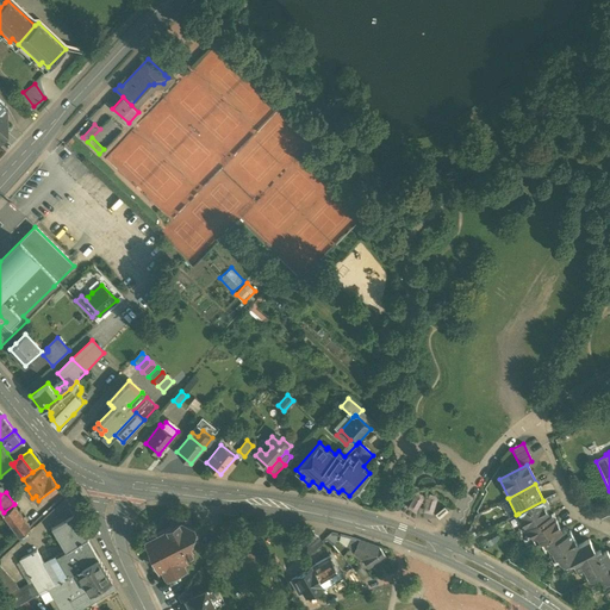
[(543,500),(518,514),(526,528),(527,527),(548,515),(545,509),(549,506),(546,499),(543,500)]
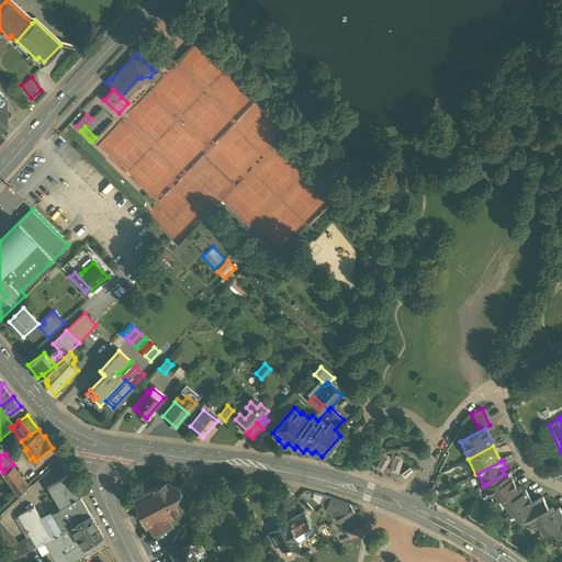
[(13,464),(3,472),(19,493),(27,484),(13,464)]
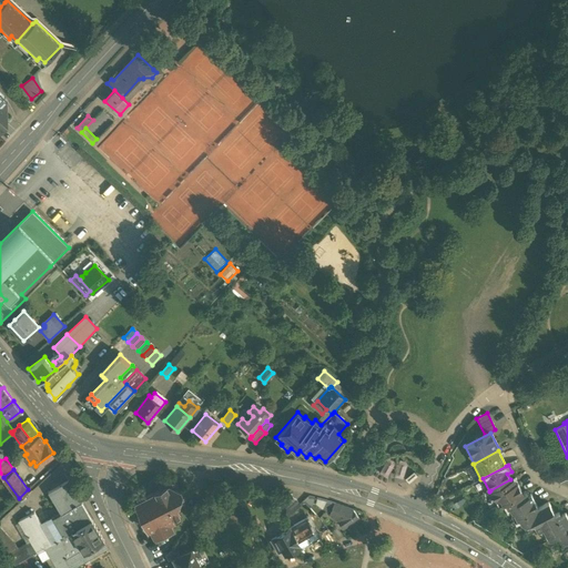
[(82,500),(70,478),(50,489),(63,510),(81,500),(82,500)]
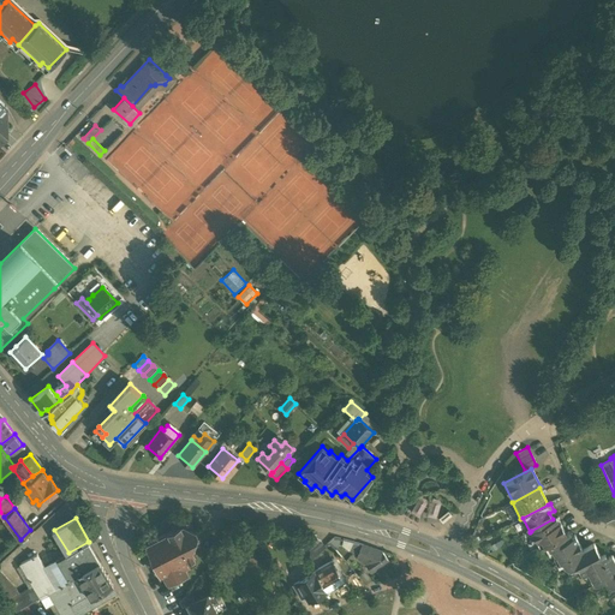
[(553,519),(531,531),(541,548),(547,544),(566,535),(559,521),(557,523),(555,518),(553,519)]
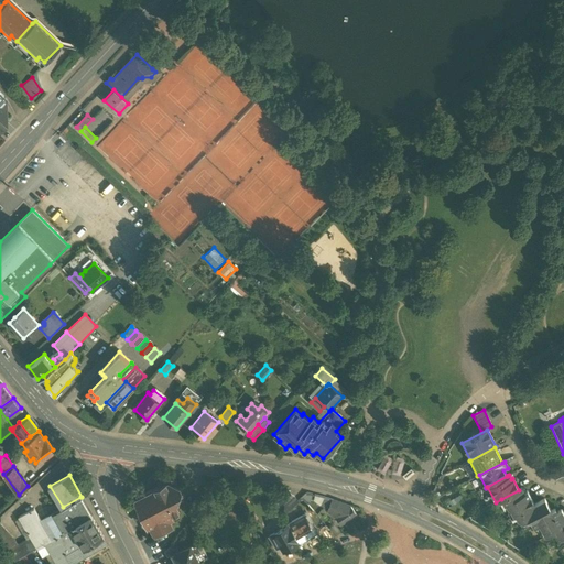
[(138,508),(143,518),(176,502),(181,488),(180,485),(167,481),(134,498),(134,501),(138,508)]
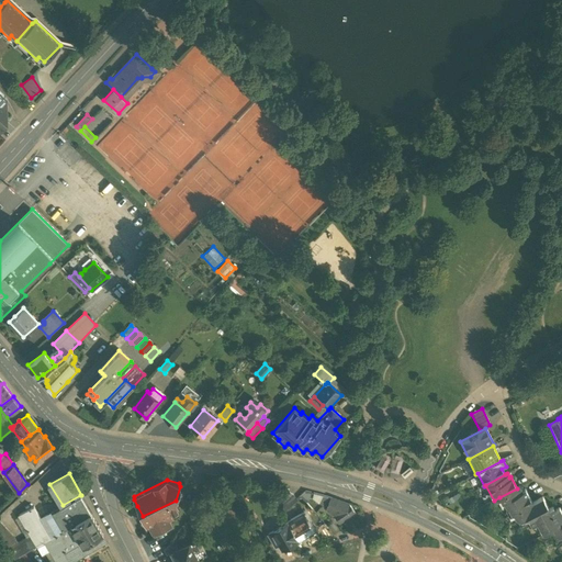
[(517,489),(499,497),(503,503),(504,502),(506,506),(505,508),(508,515),(514,513),(532,503),(525,490),(521,491),(520,487),(517,489)]
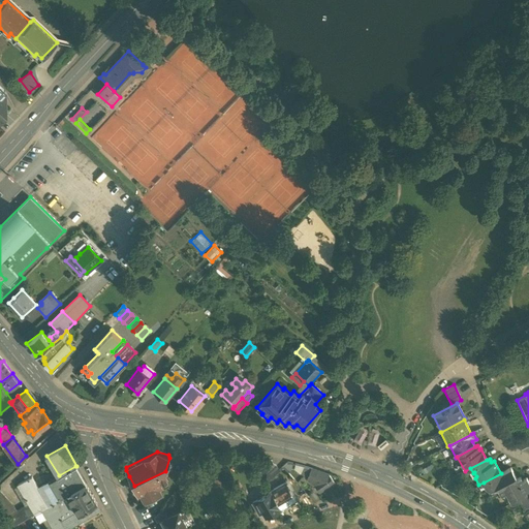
[(271,460),(261,468),(267,473),(276,465),(271,460)]
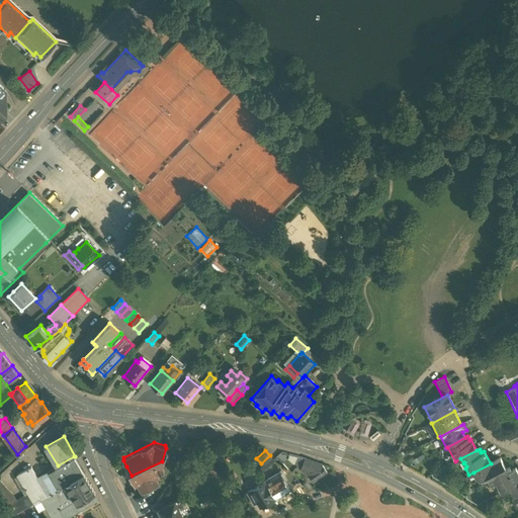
[(270,455),(261,463),(260,472),(261,473),(274,460),(270,455)]
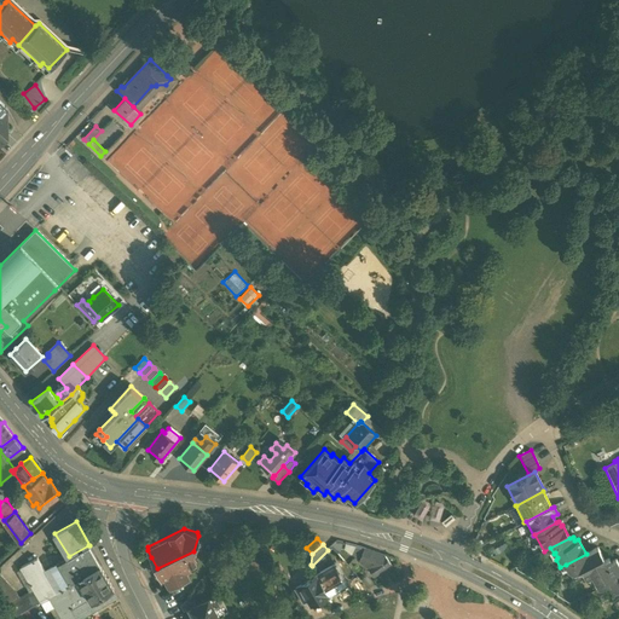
[(69,556),(67,559),(52,567),(61,580),(53,584),(57,590),(77,578),(100,565),(88,545),(69,556)]
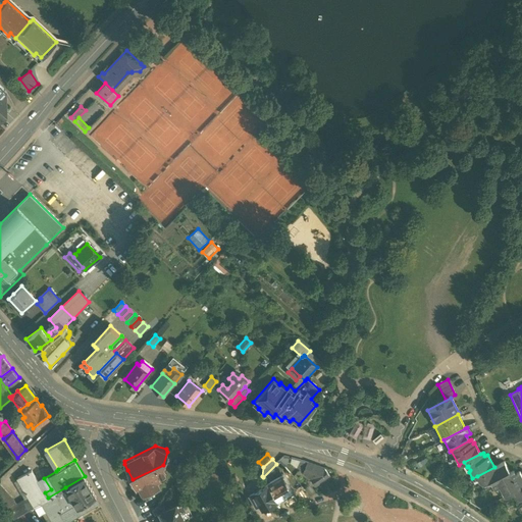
[(504,462),(477,476),(479,480),(483,481),(487,479),(490,480),(493,487),(499,484),(505,496),(512,492),(521,486),(521,476),(520,472),(515,475),(513,471),(510,473),(504,462)]
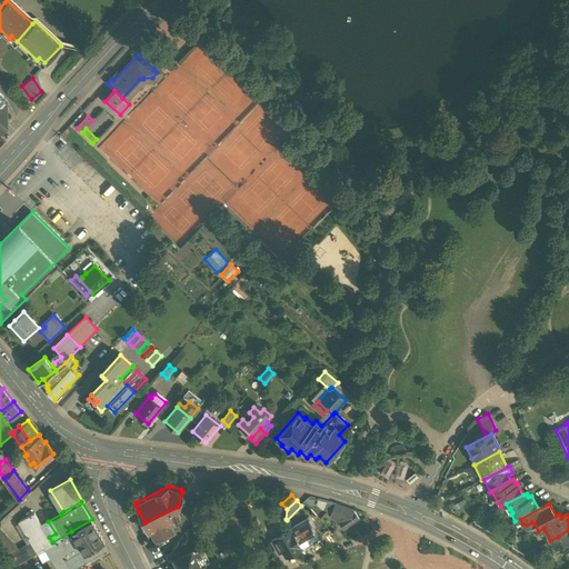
[(353,511),(333,505),(330,515),(337,521),(343,529),(355,521),(357,525),(361,521),(353,511)]
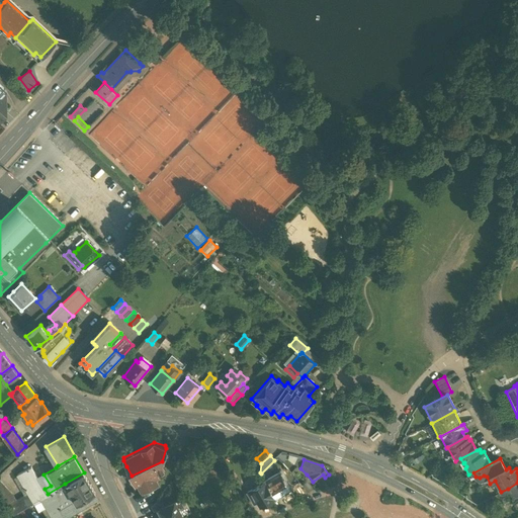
[(162,461),(132,476),(131,477),(135,484),(137,483),(140,490),(143,491),(159,483),(156,478),(160,476),(158,471),(165,467),(162,461)]
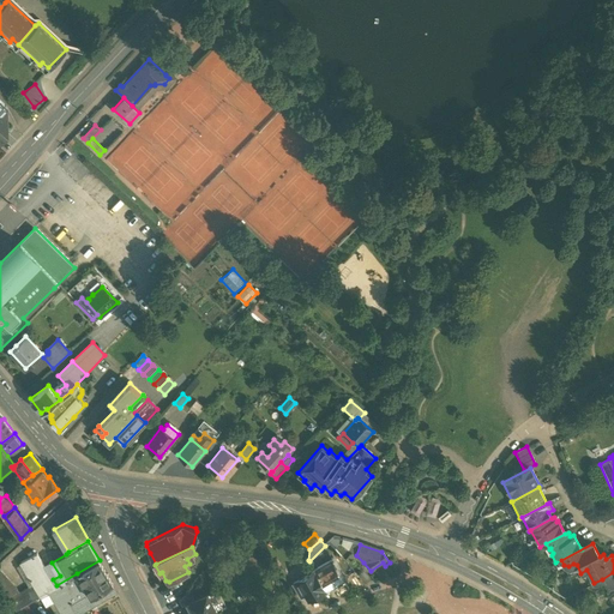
[(44,566),(37,553),(20,563),(34,585),(41,595),(48,591),(56,585),(53,579),(44,566)]
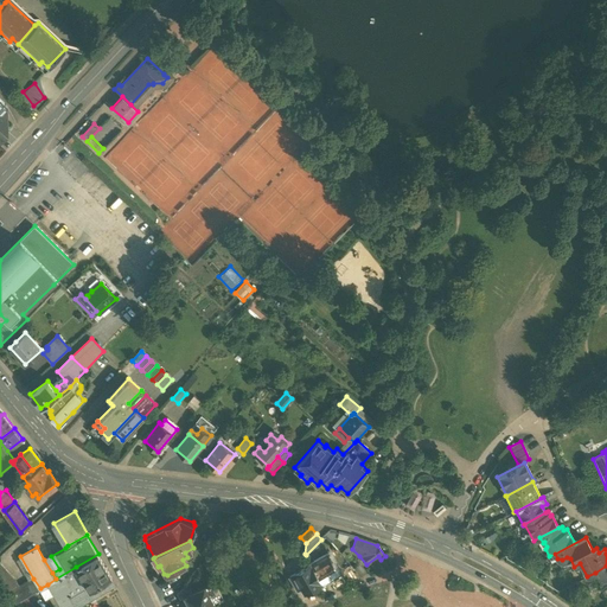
[(98,554),(76,567),(81,574),(77,575),(82,583),(85,581),(89,586),(90,589),(112,576),(98,554)]
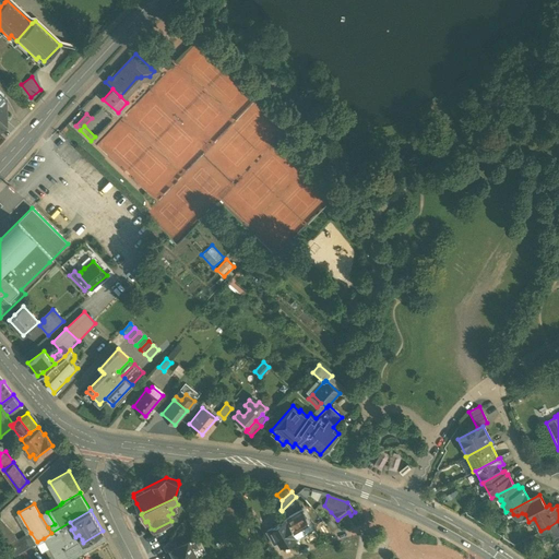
[(55,524),(47,512),(40,515),(48,527),(55,524)]
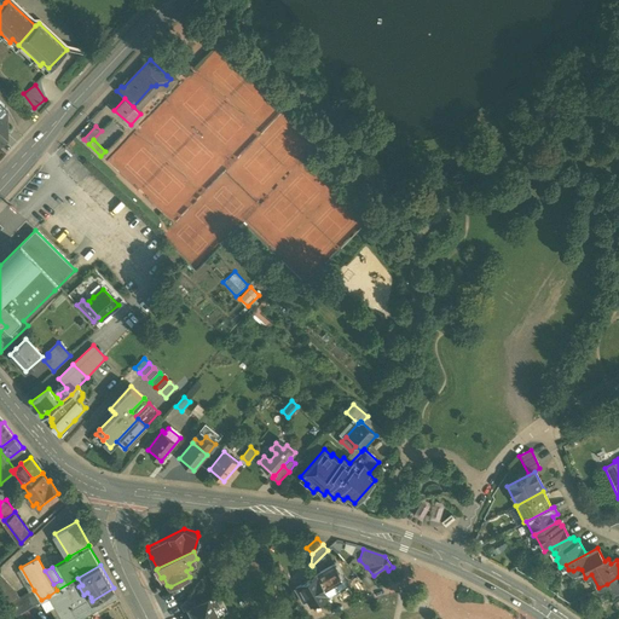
[(336,567),(318,577),(328,594),(346,584),(336,567)]
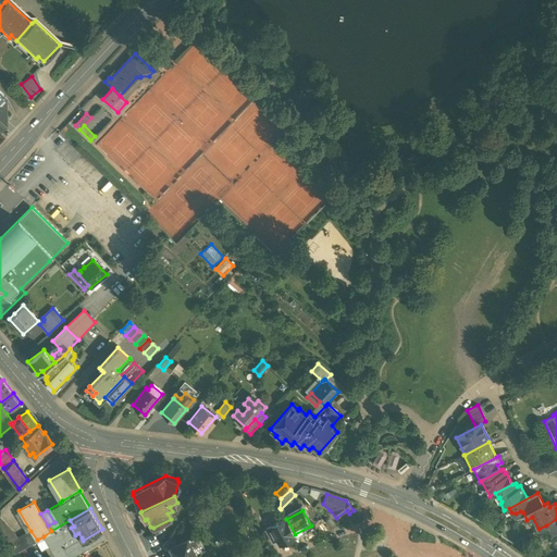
[(14,533),(0,517),(0,532),(7,540),(14,533)]
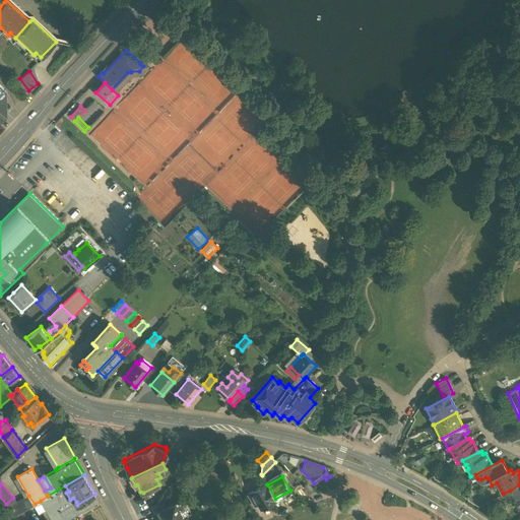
[(266,484),(249,494),(253,502),(257,501),(259,504),(261,508),(275,500),(275,499),(267,484),(266,484)]
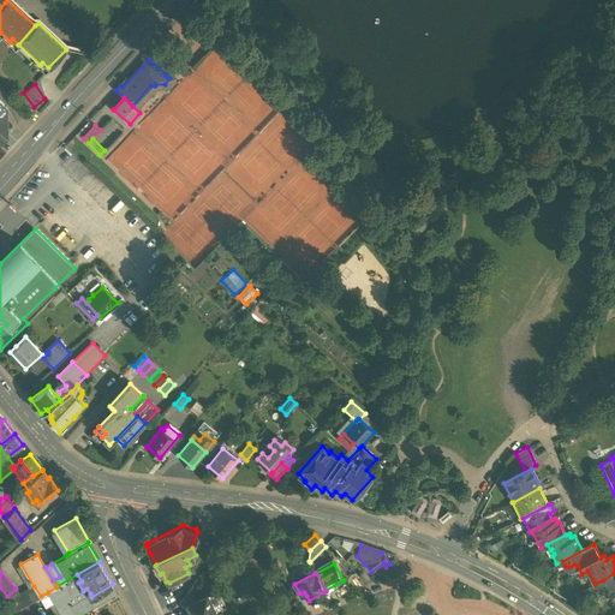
[(614,573),(603,580),(607,587),(610,589),(614,586),(614,587),(614,573)]
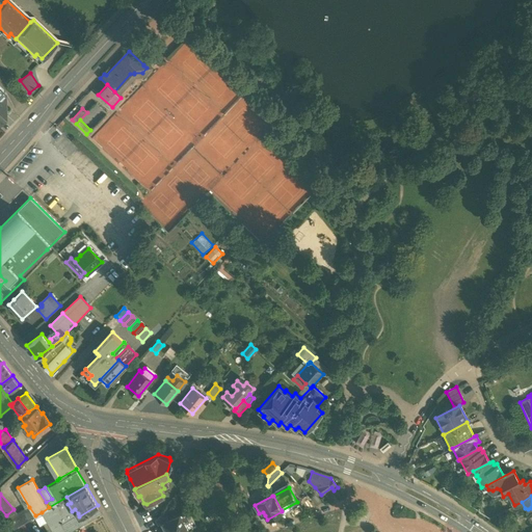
[(72,511),(68,504),(71,503),(67,497),(49,507),(42,512),(47,522),(53,531),(67,531),(62,524),(78,513),(75,509),(72,511)]
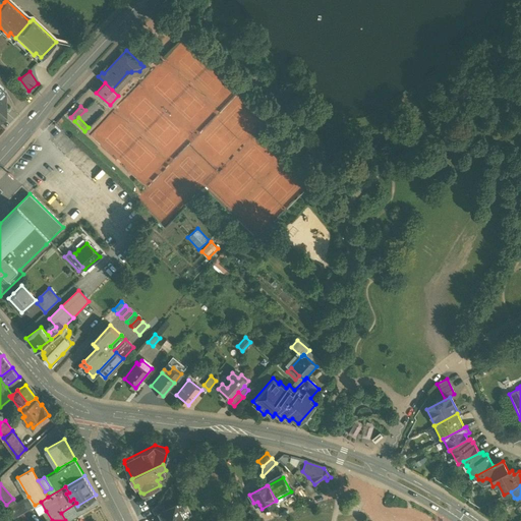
[(96,495),(77,506),(76,503),(61,513),(65,520),(68,520),(100,502),(96,495)]
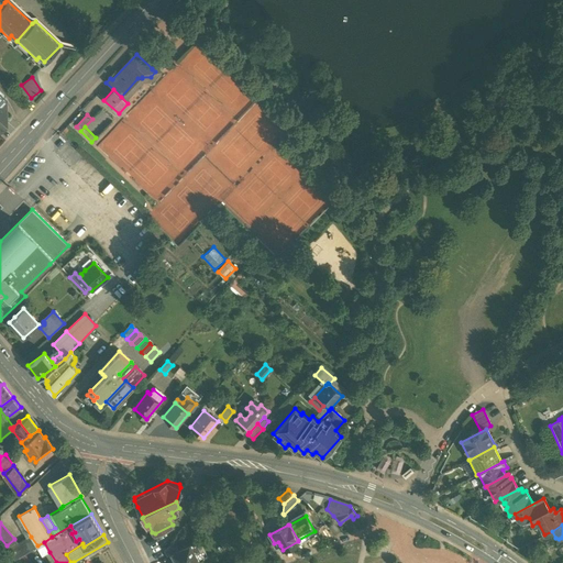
[(31,537),(23,541),(24,541),(15,547),(15,544),(18,543),(14,539),(7,545),(4,549),(14,559),(36,547),(37,545),(31,537)]
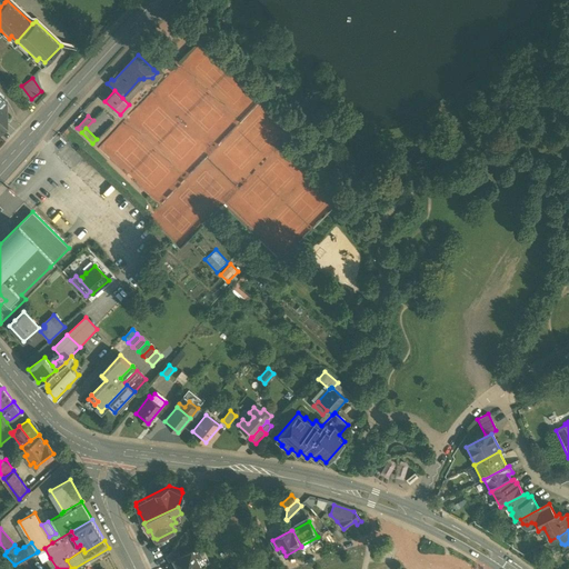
[(188,546),(178,551),(180,555),(190,550),(188,546)]
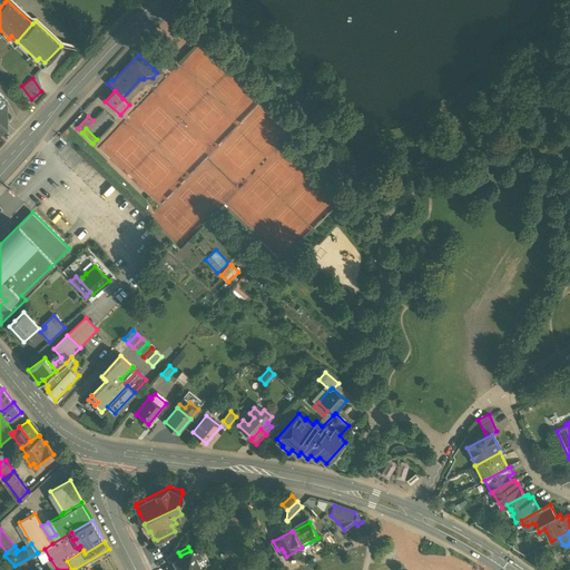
[(176,548),(166,557),(168,562),(172,561),(180,556),(178,552),(176,548)]
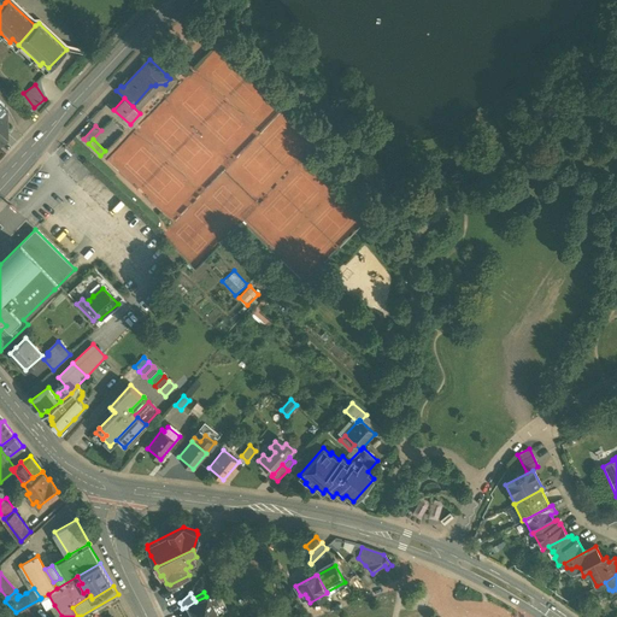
[(209,595),(207,595),(213,606),(219,603),(213,593),(209,595)]
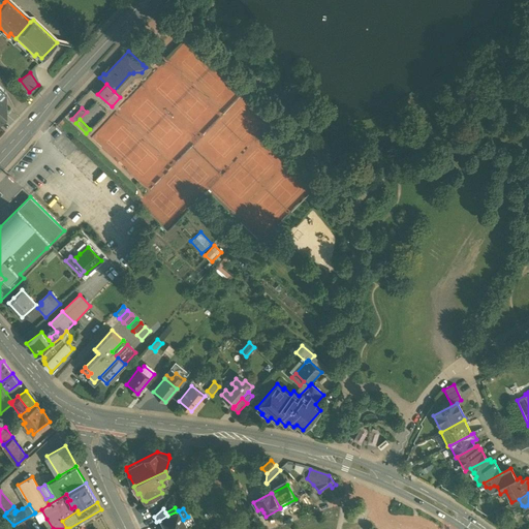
[(47,519),(41,509),(35,512),(34,514),(39,523),(47,519)]
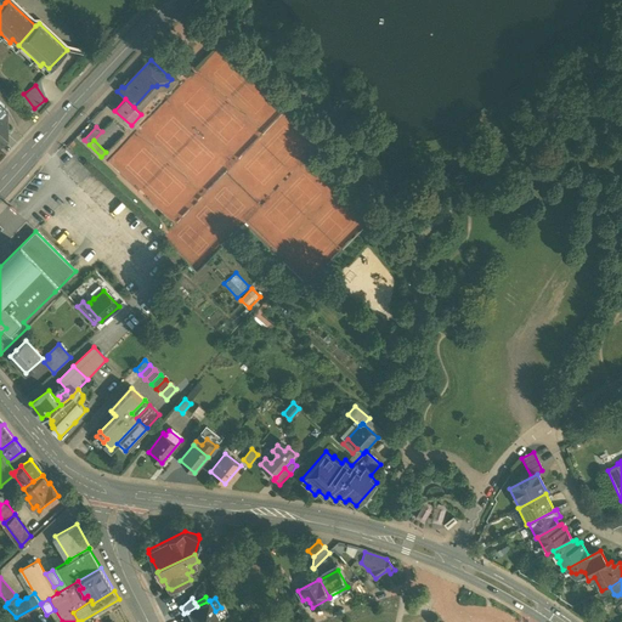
[(197,606),(187,612),(192,621),(193,621),(196,621),(214,621),(220,620),(215,611),(209,600),(208,601),(197,606)]
